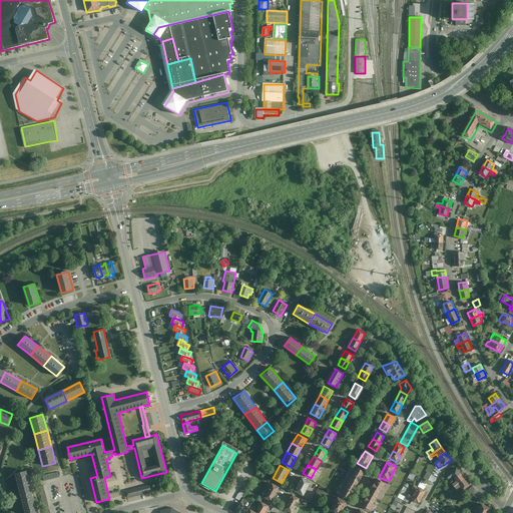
[(360,481),(365,472),(356,468),(352,477),(360,481)]
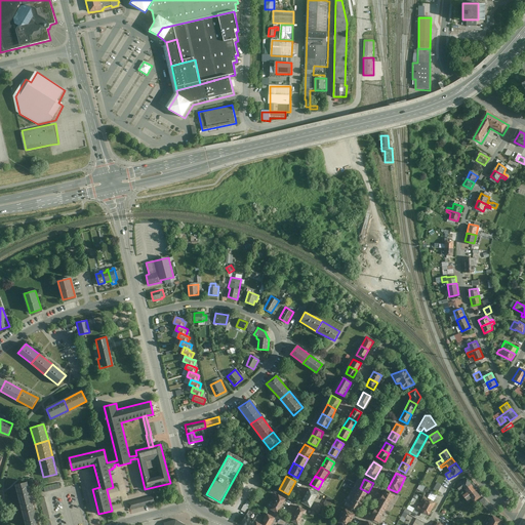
[(462,488),(465,490),(472,485),(467,479),(456,487),(459,491),(462,488)]
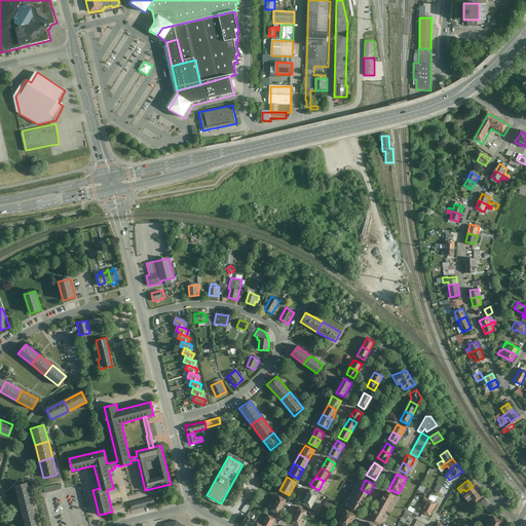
[(32,499),(28,483),(13,486),(17,503),(32,499)]
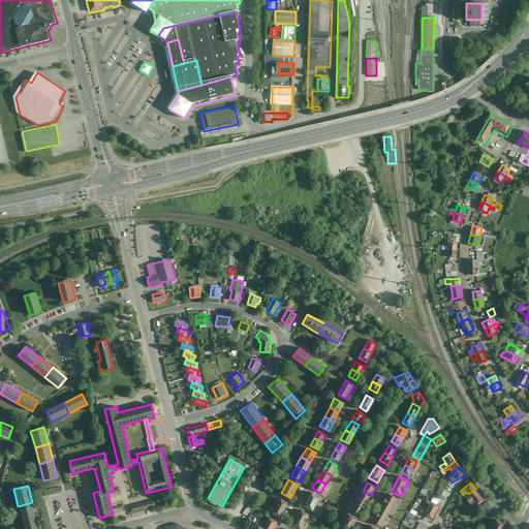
[(60,487),(43,492),(44,496),(61,492),(60,487)]
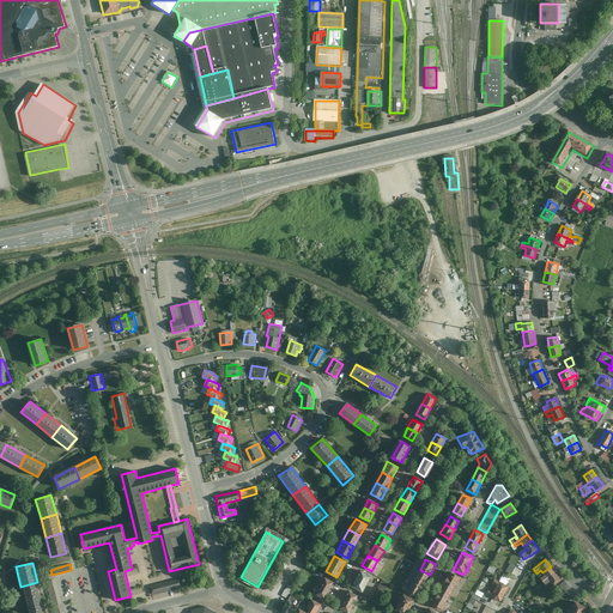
[(542,582),(556,572),(551,566),(542,572),(545,576),(540,578),(542,582)]
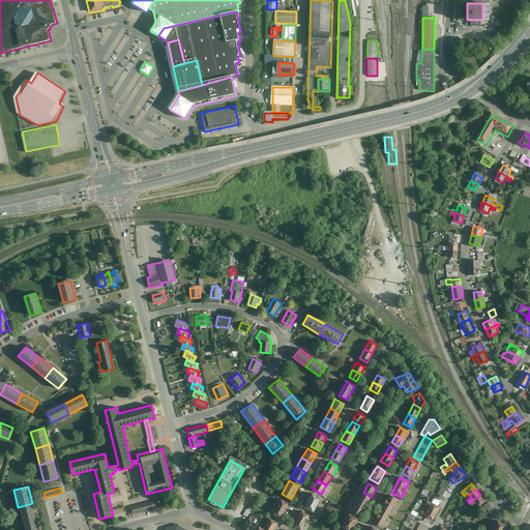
[(314,511),(321,498),(312,493),(304,506),(314,511)]
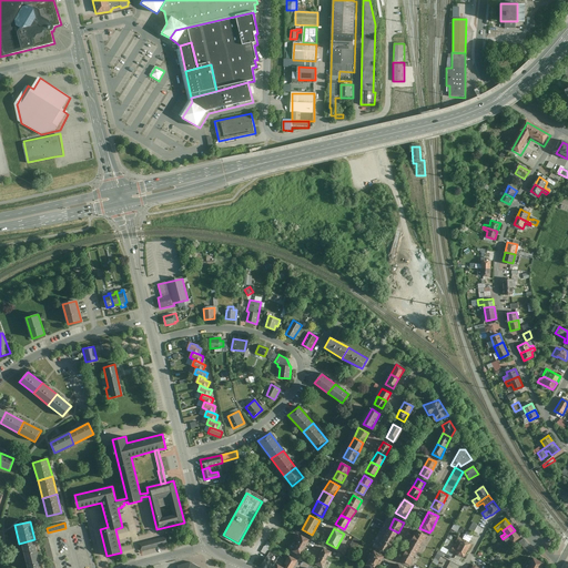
[(393,543),(398,533),(389,528),(384,538),(393,543)]
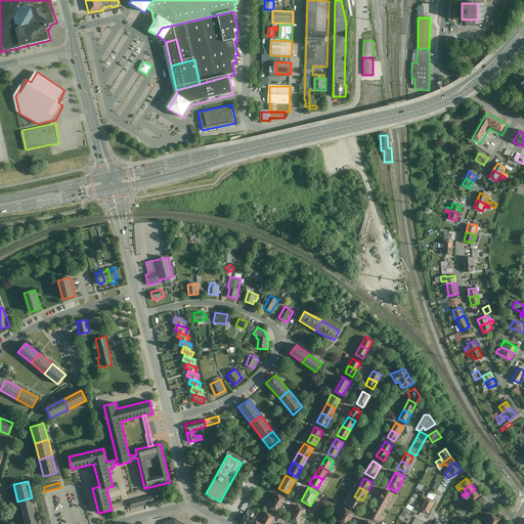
[(389,504),(394,494),(385,489),(380,498),(389,504)]
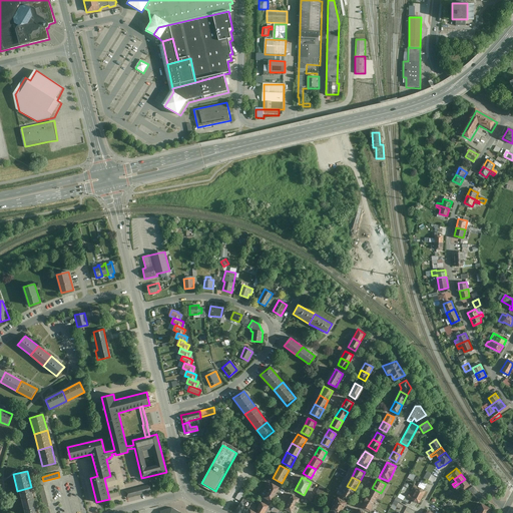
[(465,479),(454,487),(456,490),(460,488),(463,491),(470,486),(465,479)]
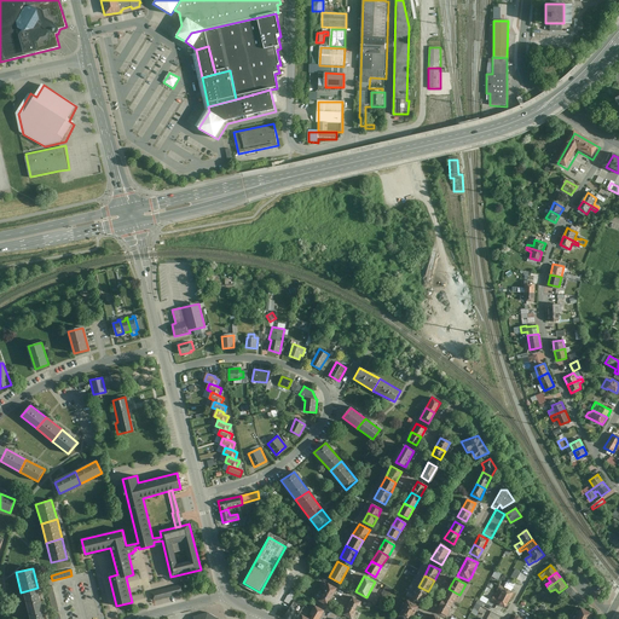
[(509,579),(505,586),(514,590),(516,583),(509,579)]
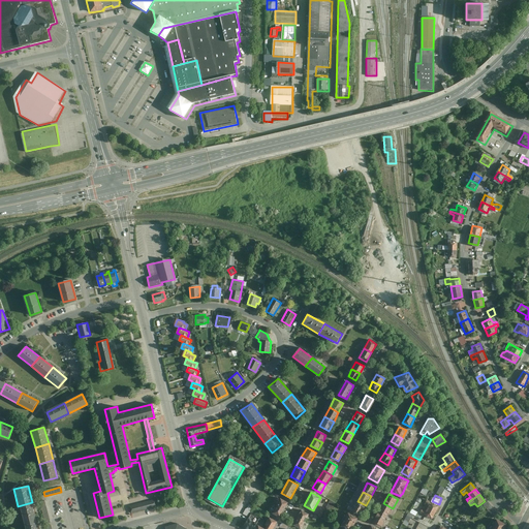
[(284,510),(287,502),(280,498),(276,506),(284,510)]
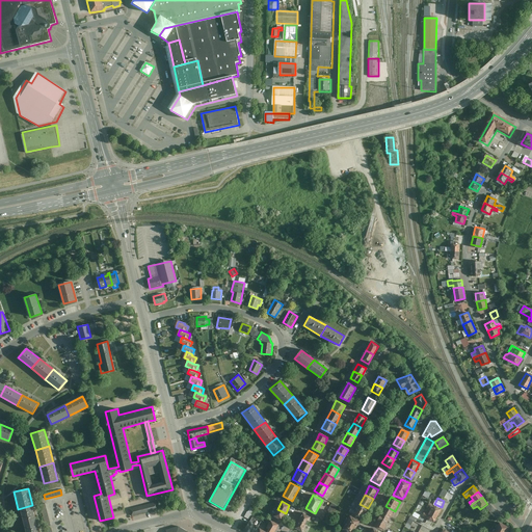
[(156,502),(130,509),(132,515),(158,509),(156,502)]
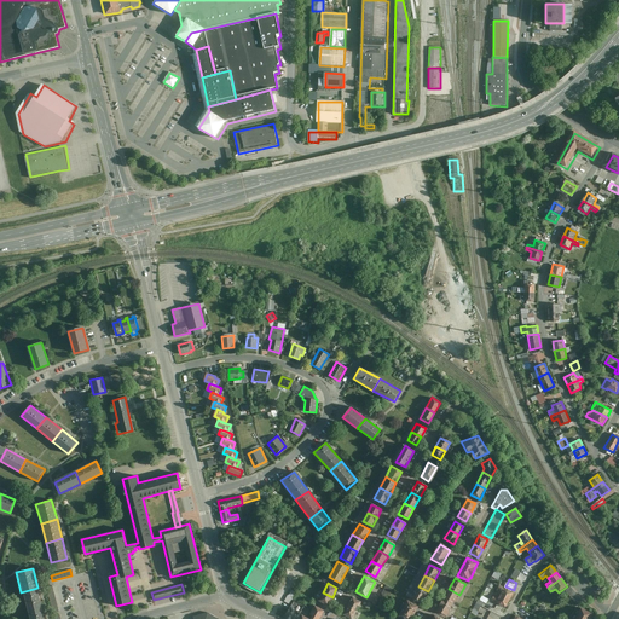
[(52,611),(58,609),(52,585),(46,586),(52,611)]
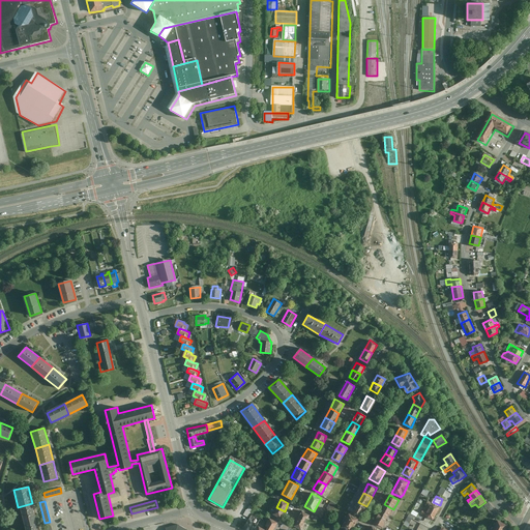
[(361,516),(366,506),(358,502),(353,511),(361,516)]
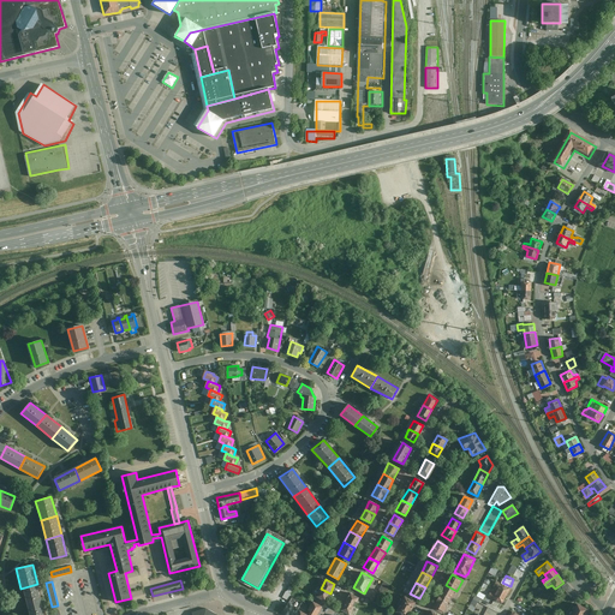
[(506,597),(511,589),(497,583),(495,586),(499,589),(497,592),(506,597)]
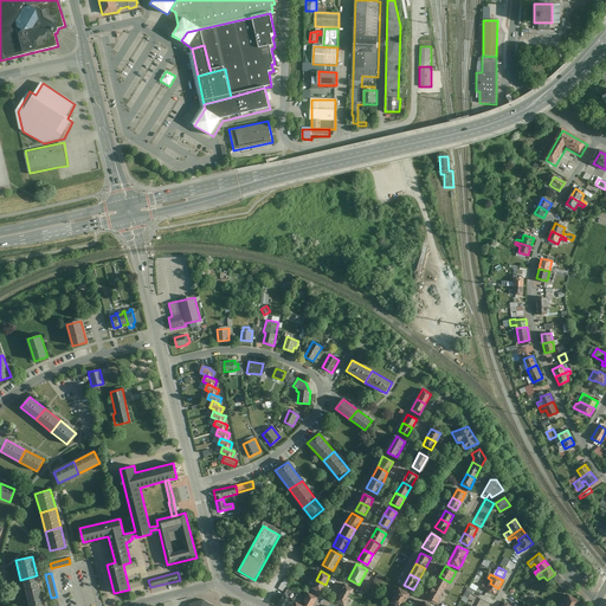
[(569,587),(559,574),(554,578),(565,591),(569,587)]
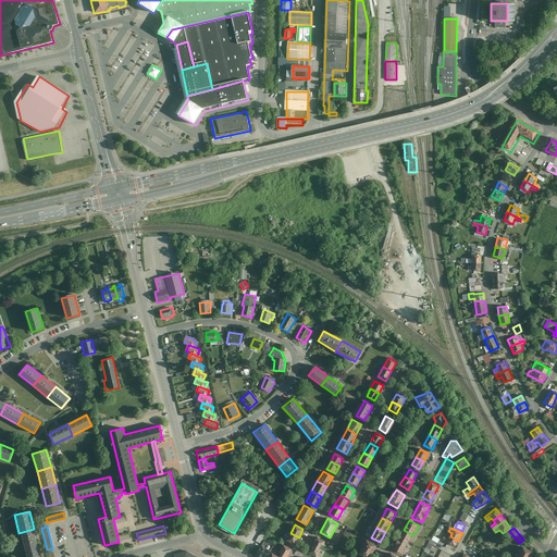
[(34,529),(19,533),(23,551),(38,546),(34,529)]
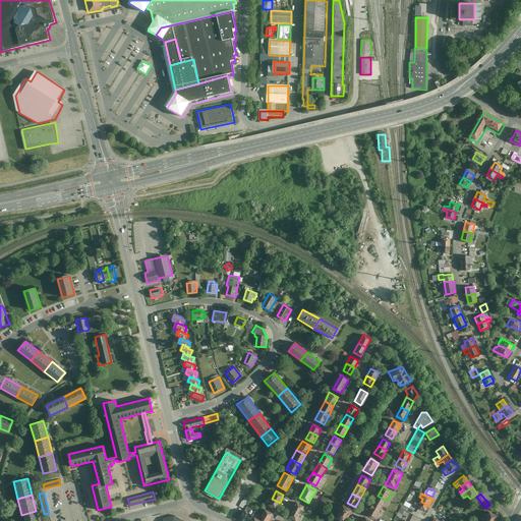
[(382,510),(387,501),(378,496),(372,506),(382,510)]
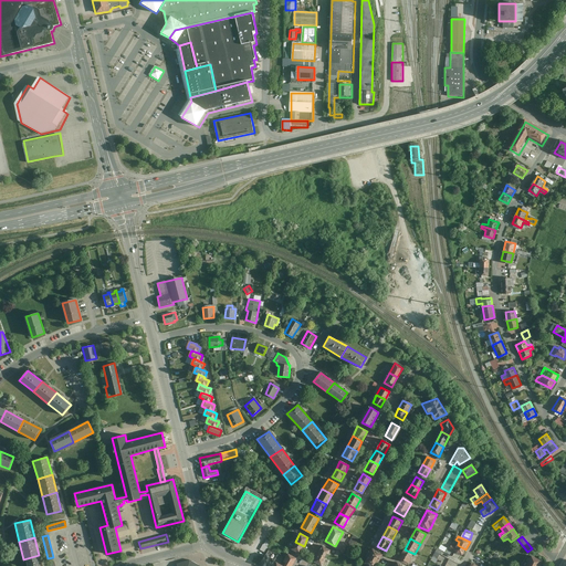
[(300,554),(304,546),(295,542),(291,549),(300,554)]
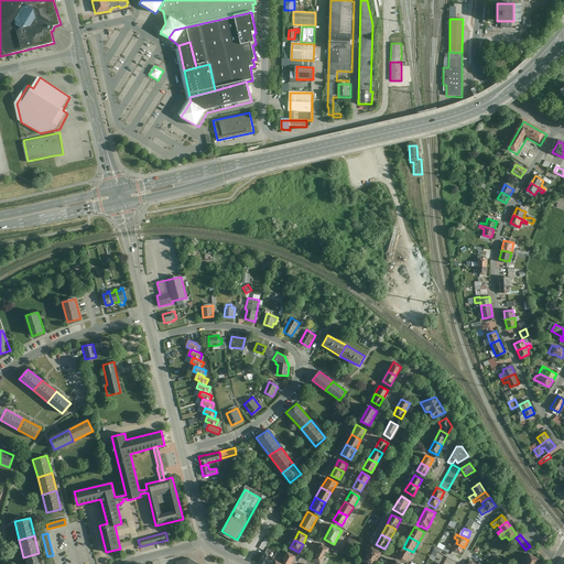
[(461,554),(464,548),(456,543),(455,545),(451,543),(448,548),(461,554)]
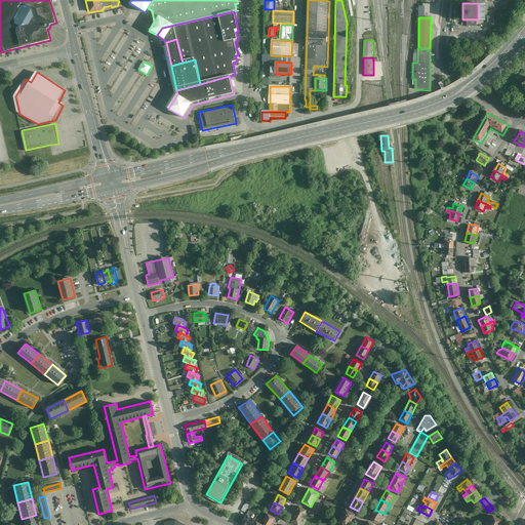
[(307,510),(298,507),(294,515),(301,518),(307,510)]
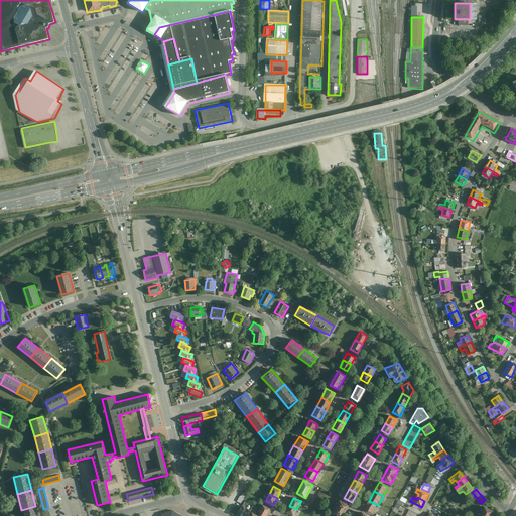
[(334,515),(343,515),(349,506),(340,501),(332,515),(334,515)]
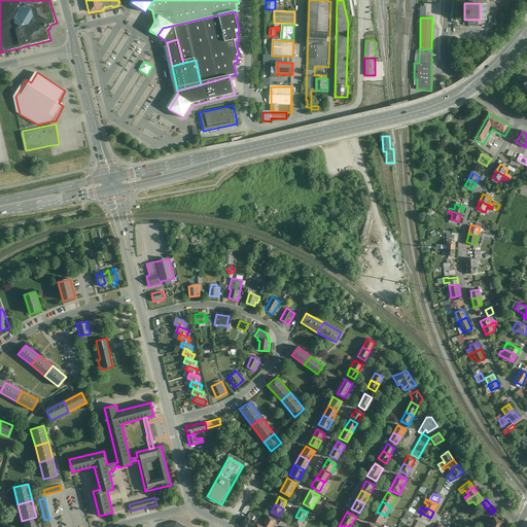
[(381,526),(386,516),(377,512),(372,521),(381,526)]
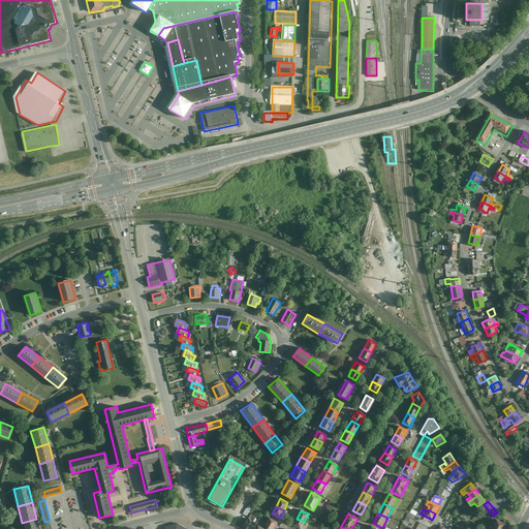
[(38,528),(36,519),(22,523),(24,528),(38,528)]
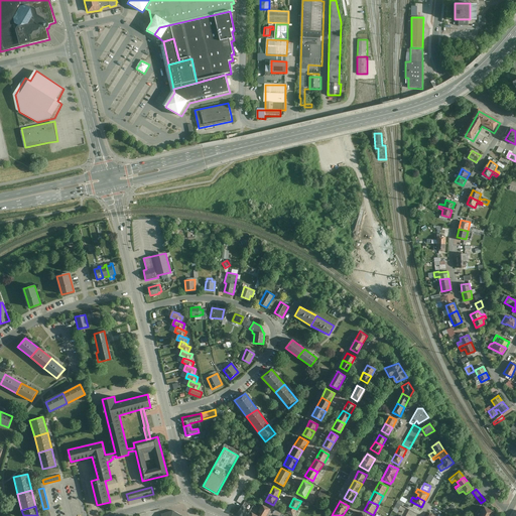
[(242,515),(247,509),(241,506),(236,514),(239,515),(242,515)]
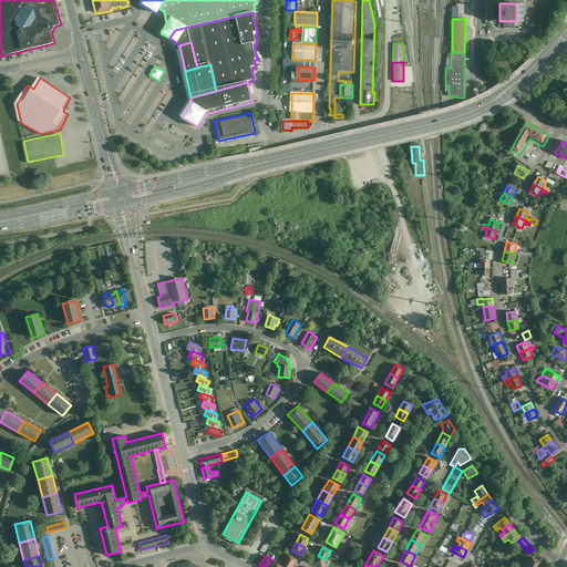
[(288,556),(282,566),(294,566),(297,562),(288,556)]
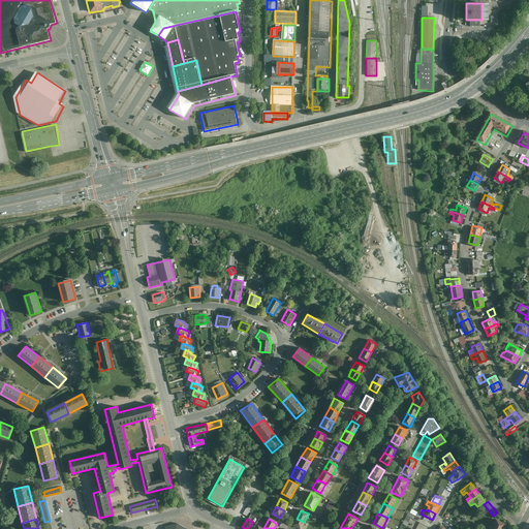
[(296,528),(300,528),(304,522),(297,519),(292,527),(296,528)]
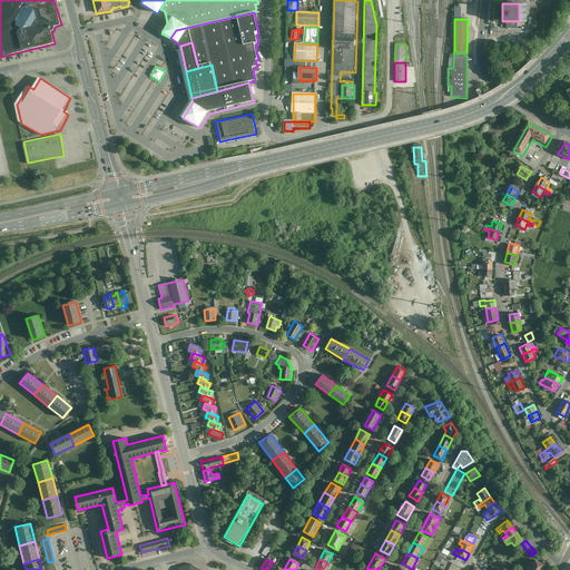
[(528,569),(542,569),(546,566),(534,560),(528,569)]
